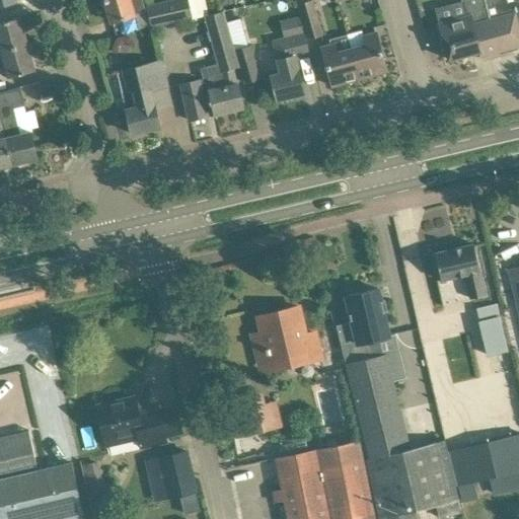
[(104,0),(112,21),(134,15),(129,0),(104,0)]
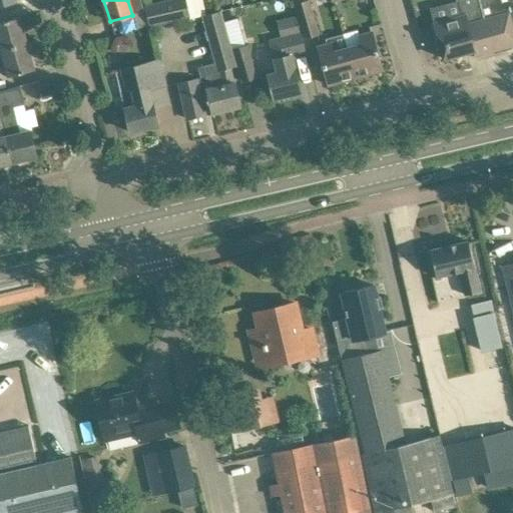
[(206,12),(203,0),(176,0),(145,7),(149,26),(206,12)]
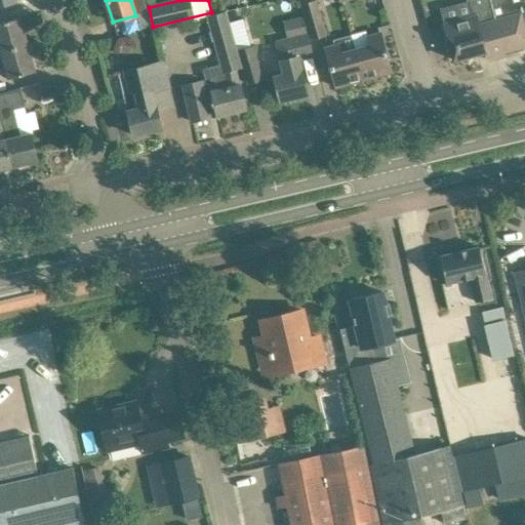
[(299,0),(301,4),(311,39),(327,34),(317,0),(316,0),(299,0)]
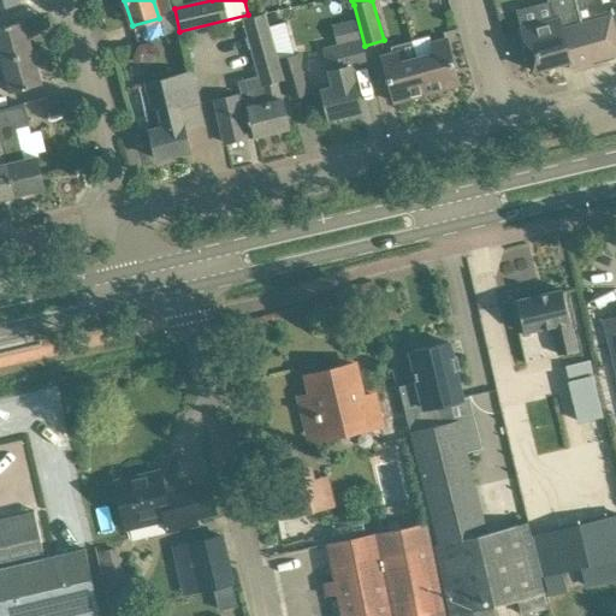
[(615,0),(548,0),(549,1),(551,11),(572,6),(578,25),(562,30),(572,66),(615,54),(615,0)]
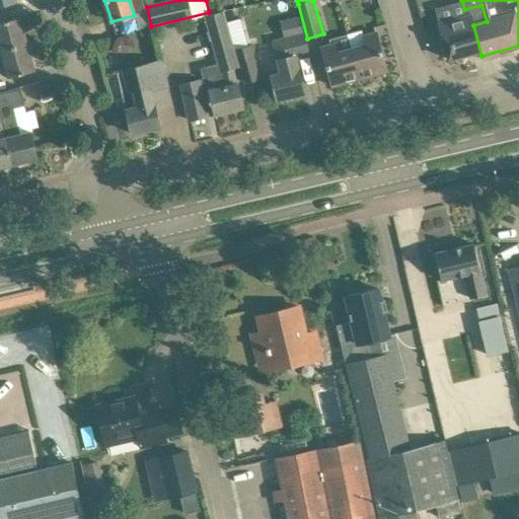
[(464,9),(462,1),(435,8),(449,60),(479,51),(482,56),(473,25),(487,21),(482,5),(464,9)]
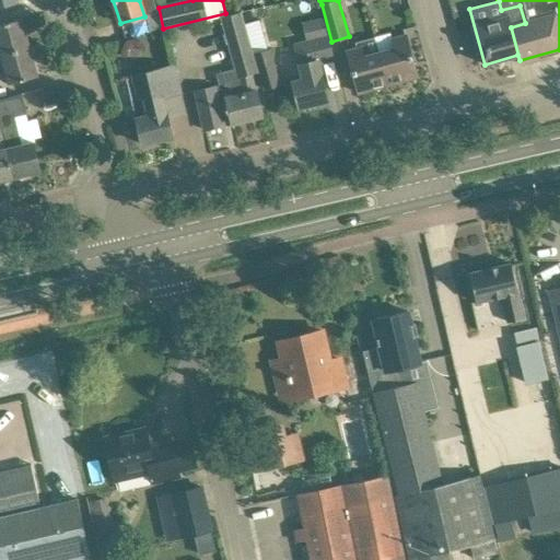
[(234,71),(222,73),(233,123),(263,116),(256,90),(253,76),(258,74),(259,73),(254,54),(242,11),(220,18),(234,71)]
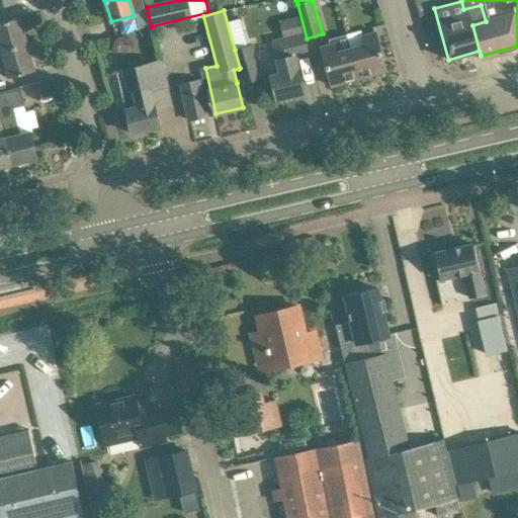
[(0,22),(0,46),(1,51),(28,44),(20,17),(0,22)]
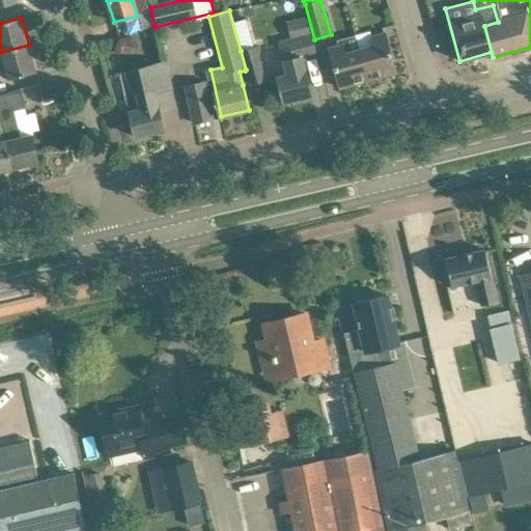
[(374,45),(360,49),(368,80),(396,73),(386,33),(372,36),(374,45)]
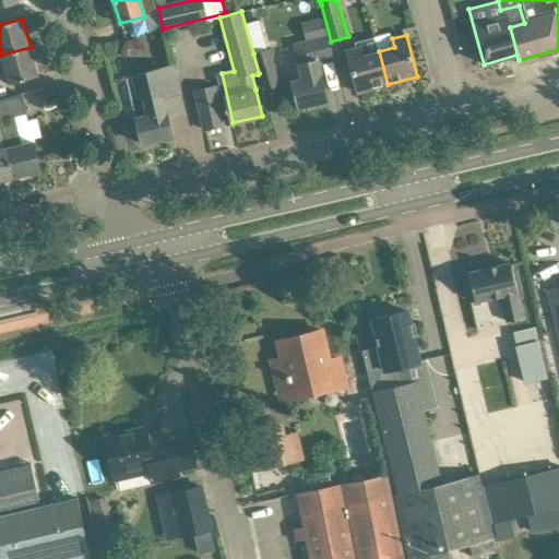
[(295,44),(299,64),(302,79),(292,81),(294,86),(298,107),(329,100),(323,80),(322,73),(322,74),(319,60),(333,57),(328,36),(295,44)]
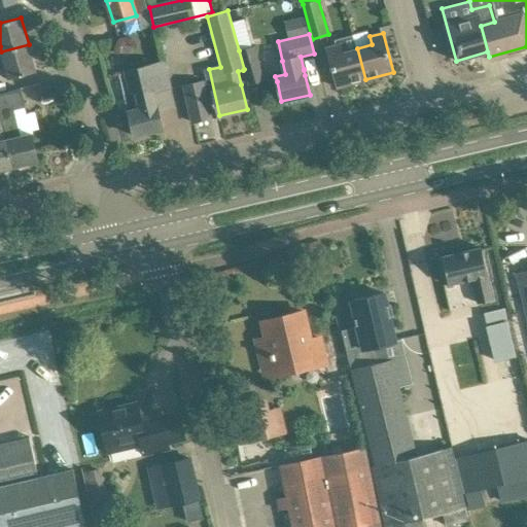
[(0,67),(5,66),(9,78),(16,76),(36,71),(29,44),(1,51),(0,51),(0,67)]
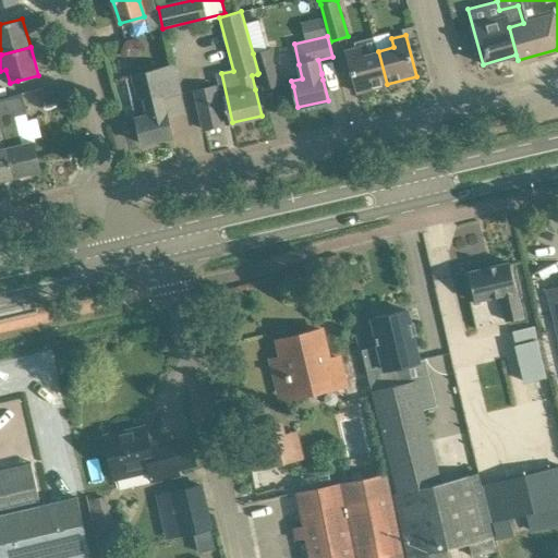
[(387,84),(378,51),(363,56),(361,47),(347,50),(352,71),(358,93),(387,84)]
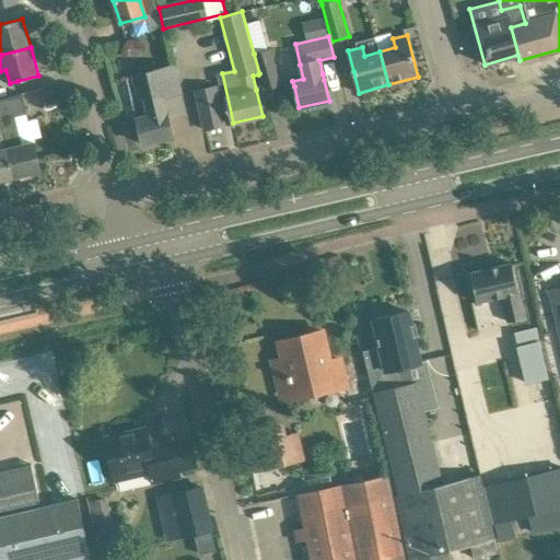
[(270,49),(254,54),(259,73),(258,74),(264,90),(280,85),(270,49)]
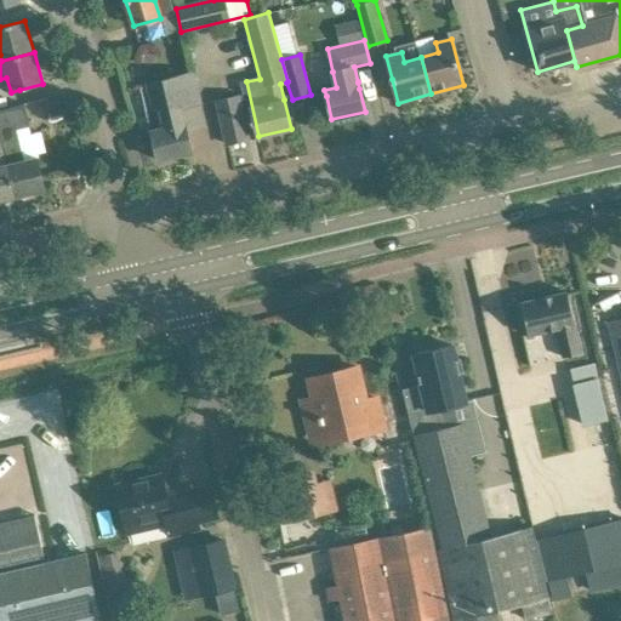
[(147,110),(152,131),(165,127),(161,112),(181,107),(201,102),(194,73),(148,84),(154,108),(147,110)]
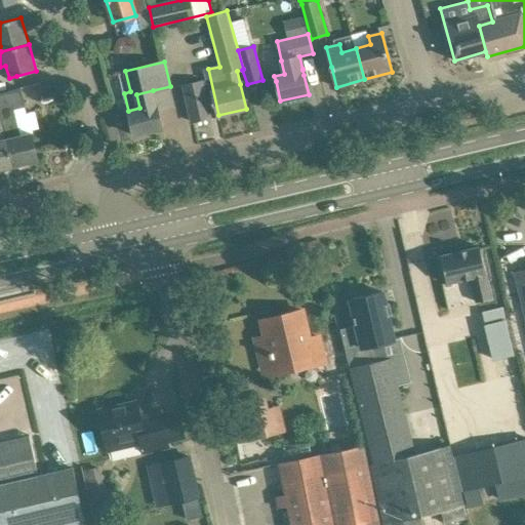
[(218,115),(208,69),(203,71),(205,79),(184,85),(192,121),(210,117),(209,115),(217,113),(217,115),(218,115)]
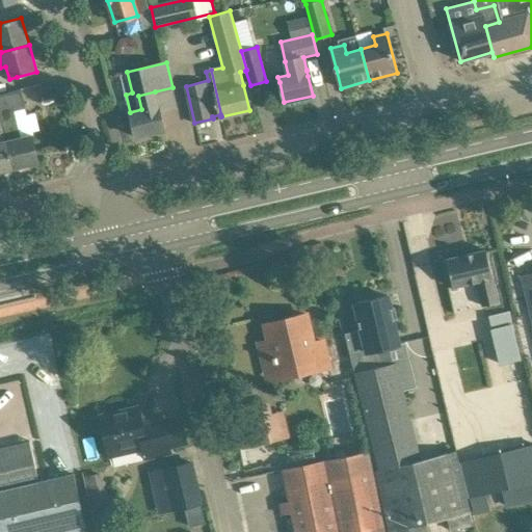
[(26,115),(24,109),(25,108),(21,90),(0,95),(0,112),(7,140),(14,169),(40,163),(32,135),(33,135),(32,132),(38,130),(34,113),(26,115)]
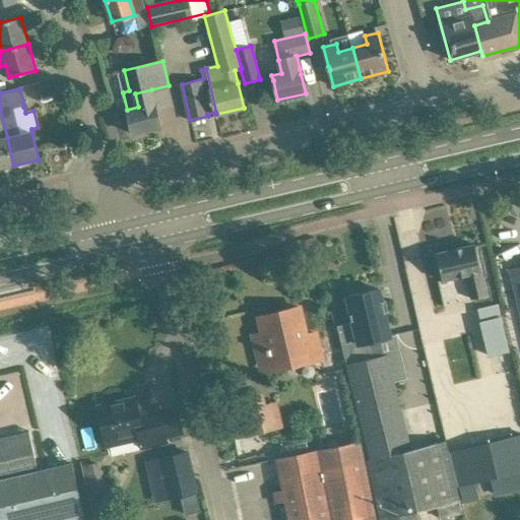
[(138,107),(127,110),(132,133),(135,133),(137,135),(145,133),(146,130),(160,127),(154,103),(151,89),(135,93),(138,107)]
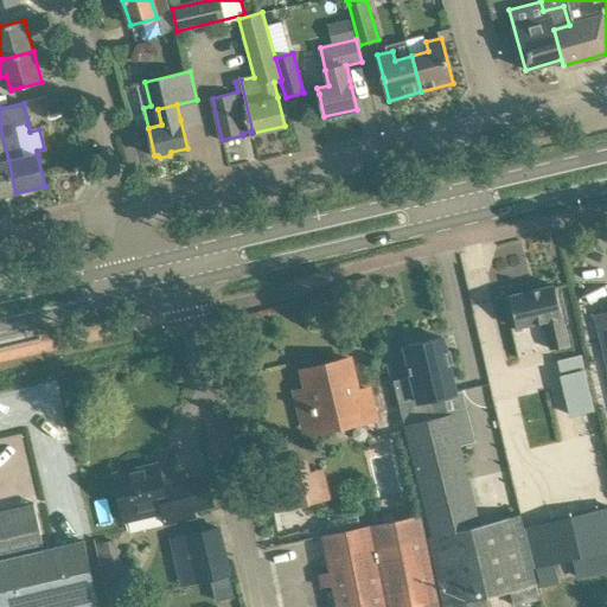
[(0,128),(0,196),(16,193),(8,160),(0,128)]
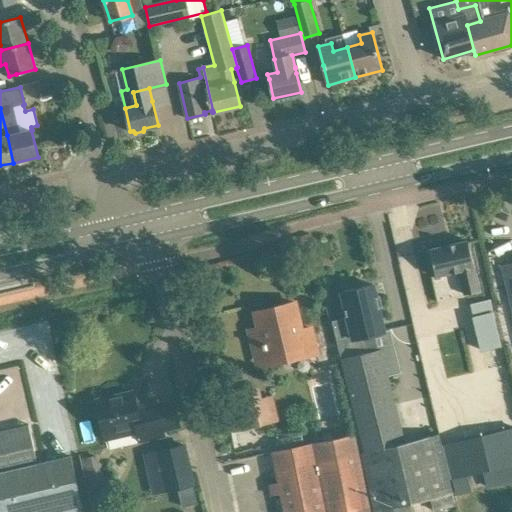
[(427,251),(430,264),(433,264),(436,278),(460,272),(465,296),(480,292),(468,242),(427,251)]
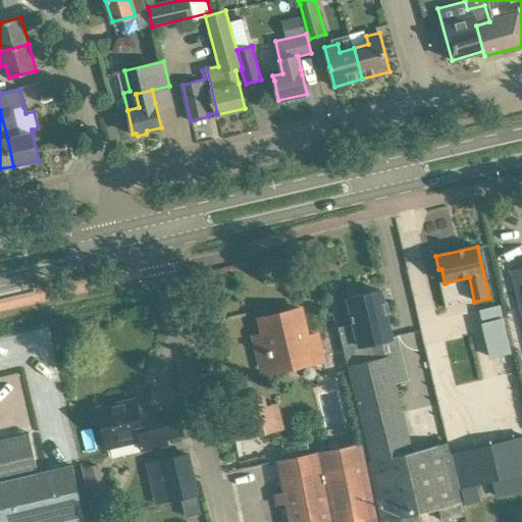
[(521,310),(521,269),(513,271),(521,310)]
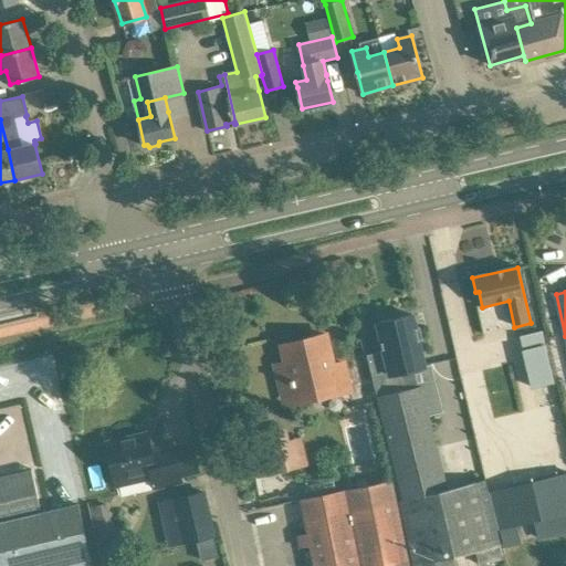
[(554,297),(542,301),(547,321),(559,317),(554,297)]
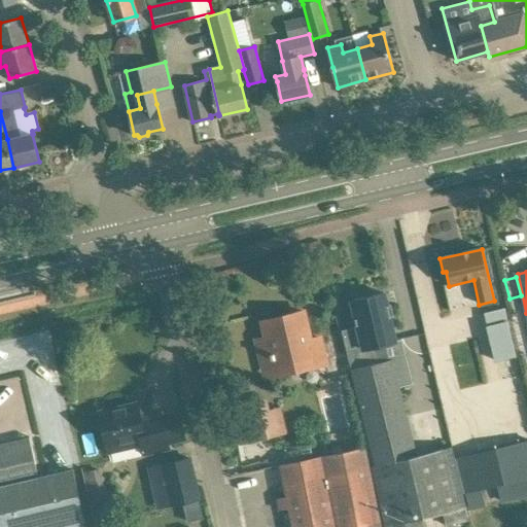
[(351,371),(375,465),(371,466),(384,526),(422,526),(420,518),(443,513),(446,526),(468,520),(453,448),(417,457),(392,360),(380,363),(376,347),(395,342),(389,316),(392,316),(390,306),(387,307),(383,293),(350,302),(357,327),(341,331),(350,371),(351,371)]
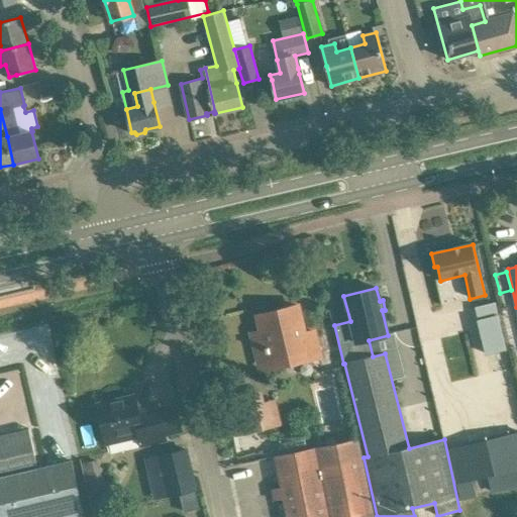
[(475,308),(485,354),(505,350),(495,304),(475,308)]
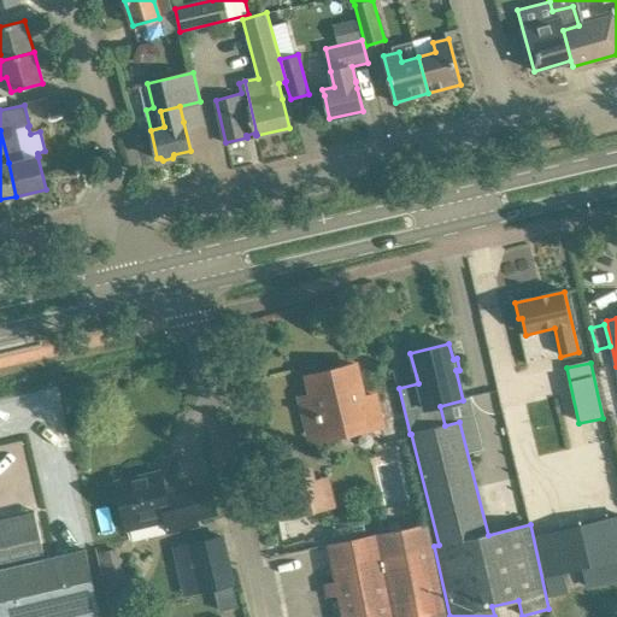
[(360,399),(358,388),(352,365),(330,370),(331,377),(312,382),(315,394),(301,398),(307,422),(321,419),(324,432),(365,422),(366,428),(383,424),(376,395),(360,399)]
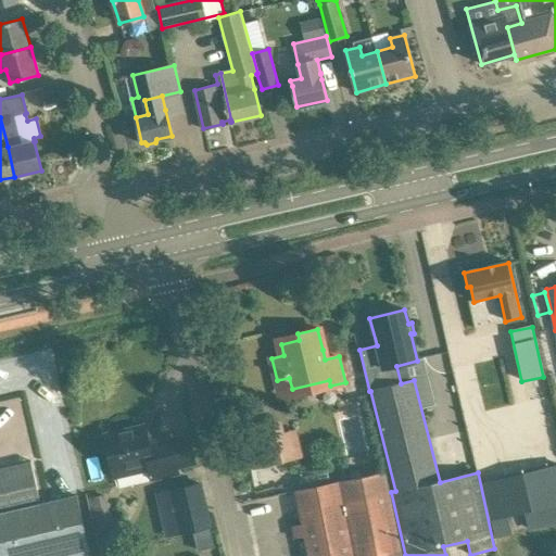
[(245,428),(255,468),(283,460),(274,421),(245,428)]
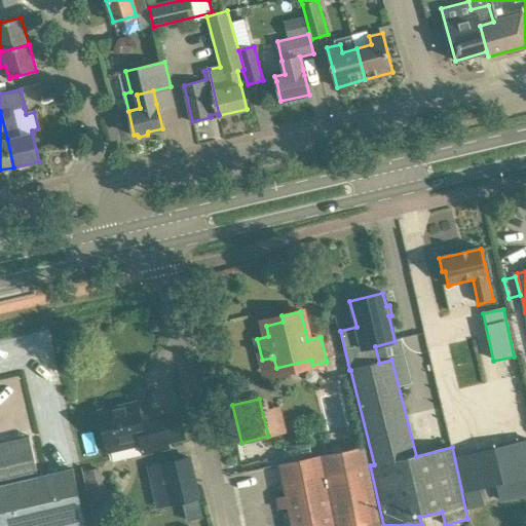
[(99,411),(104,430),(108,447),(144,439),(147,452),(168,447),(160,413),(140,418),(137,402),(99,411)]
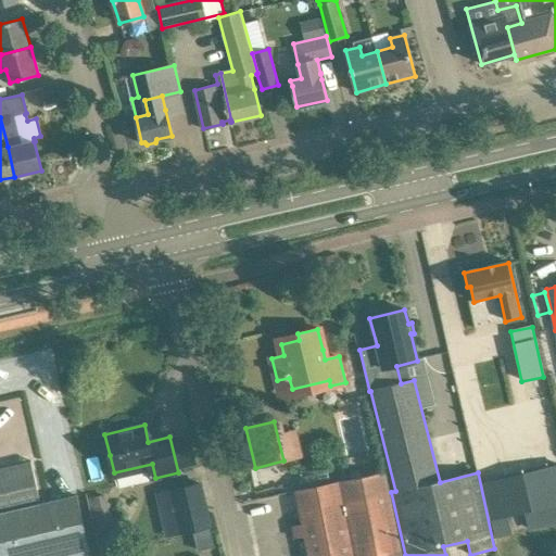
[(0,555),(90,555),(76,495),(39,504),(29,462),(0,468),(0,555)]
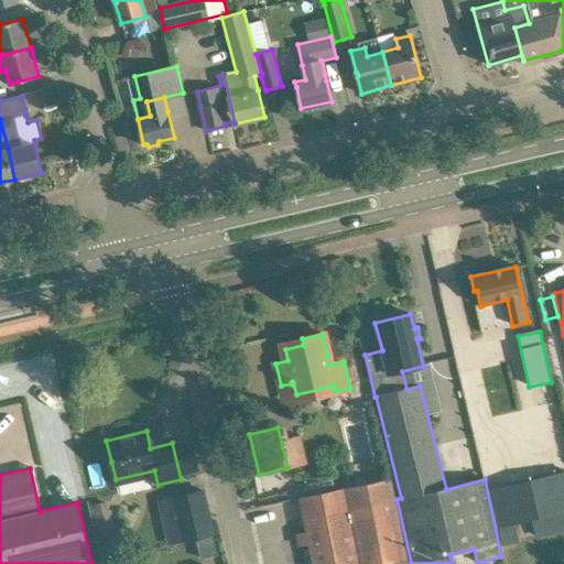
[(535,535),(563,529),(563,470),(555,474),(555,473),(488,488),(502,543),(519,540),(516,523),(531,519),(535,535)]
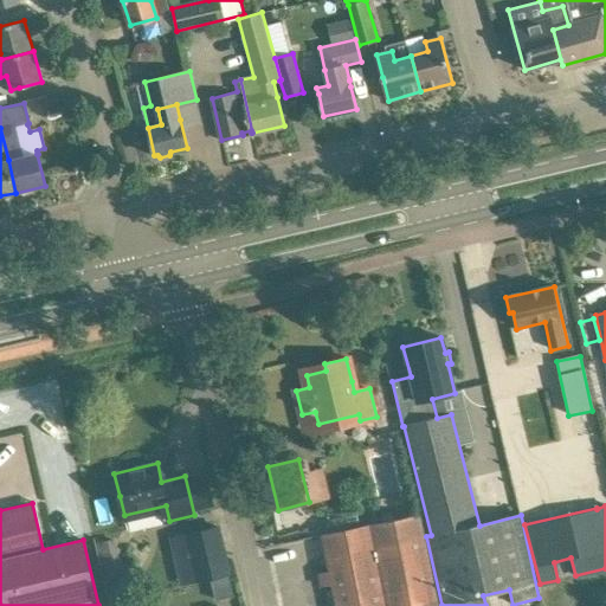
[(335,605),(437,605),(420,515),(322,535),(335,605)]
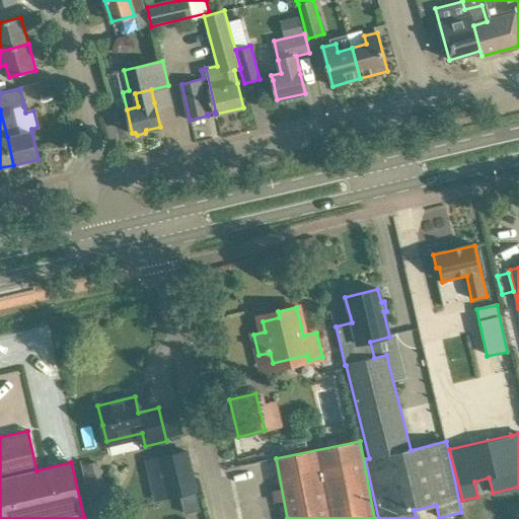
[(187,451),(160,457),(169,497),(180,495),(196,491),(187,451)]
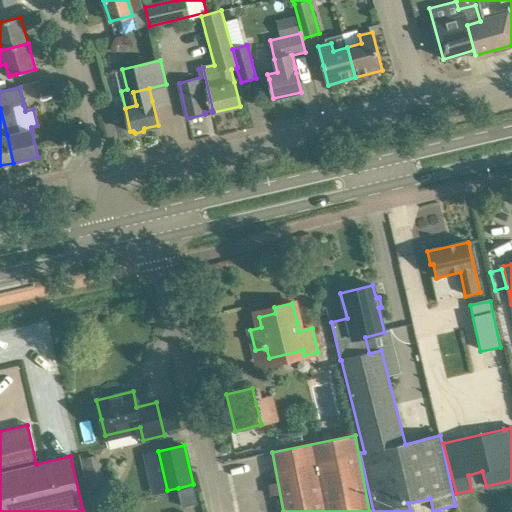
[(83,460),(91,494),(103,491),(96,457),(83,460)]
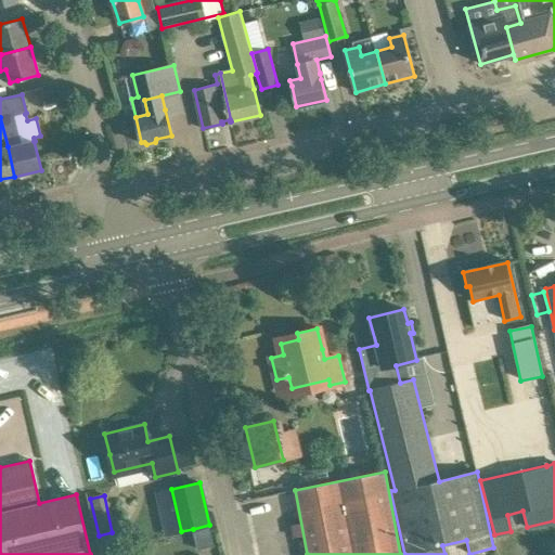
[(209,525),(193,529),(197,550),(214,545),(209,525)]
